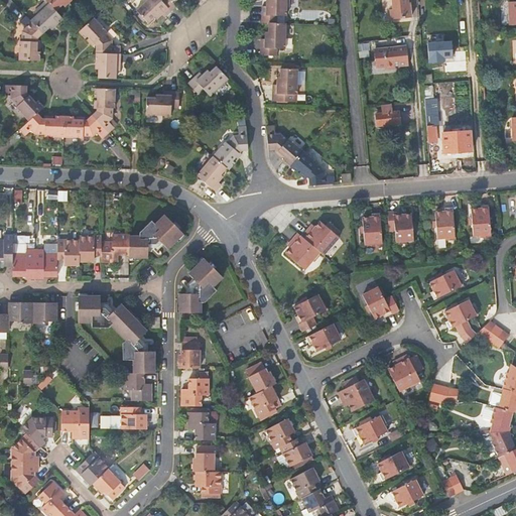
[(41,5),(42,6),(43,8),(39,12),(32,19),(43,31),(46,28),(50,25),(55,20),(57,23),(63,18),(56,10),(47,0),(41,5)]
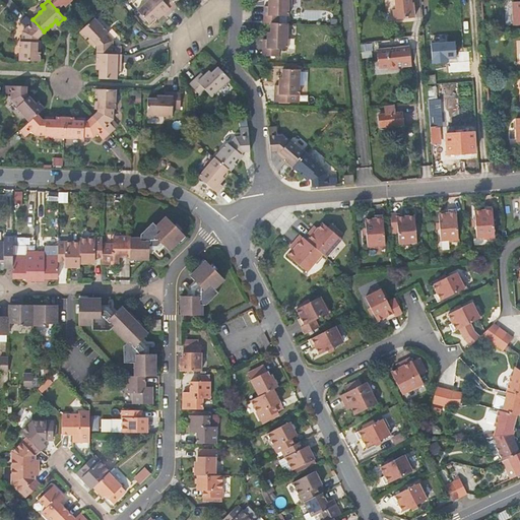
[(47,0),(48,0),(57,10),(65,3),(67,0),(71,0),(72,1),(72,0),(47,0)]
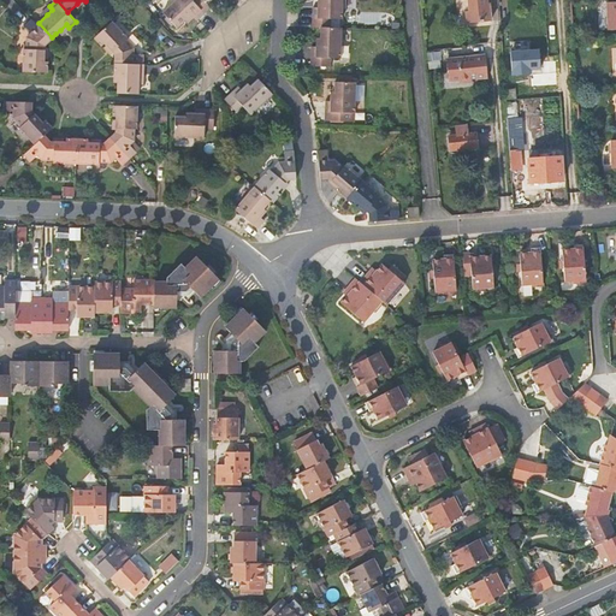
[(173,0),(170,3),(185,19),(191,13),(194,16),(197,19),(212,6),(206,0),(173,0)]
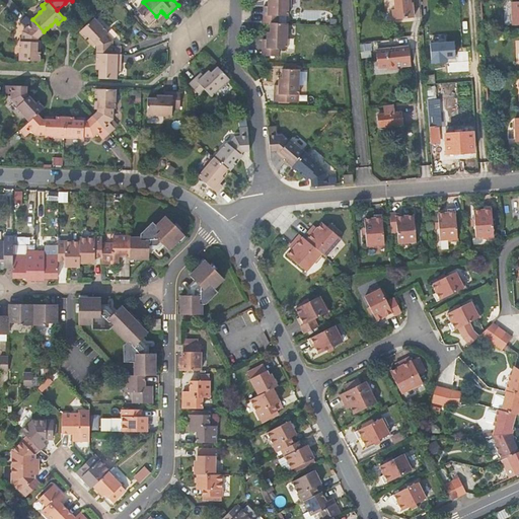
[(289,0),(272,0),(273,3),(270,3),(265,3),(265,20),(271,20),(281,21),(281,14),(289,14),(289,0)]
